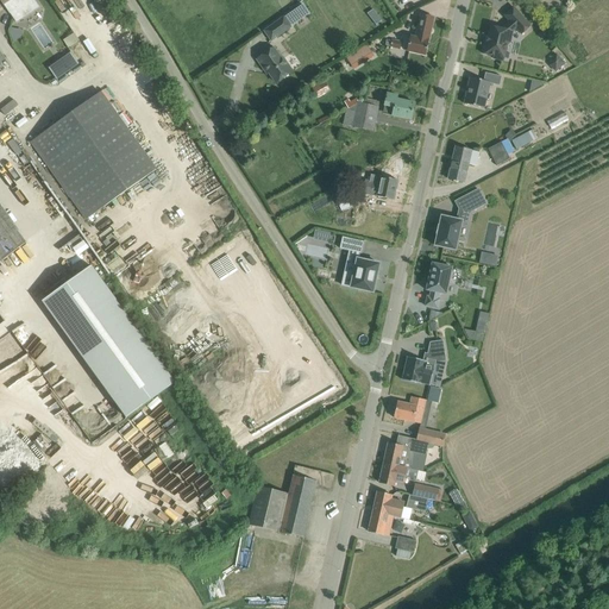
[(0,0),(4,5),(10,13),(24,5),(30,0),(0,0)]
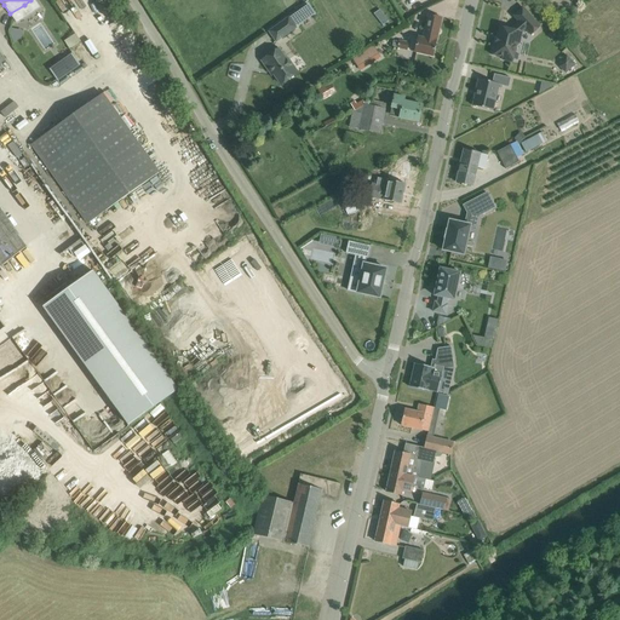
[(309,5),(291,17),(298,27),(315,15),(309,5)]
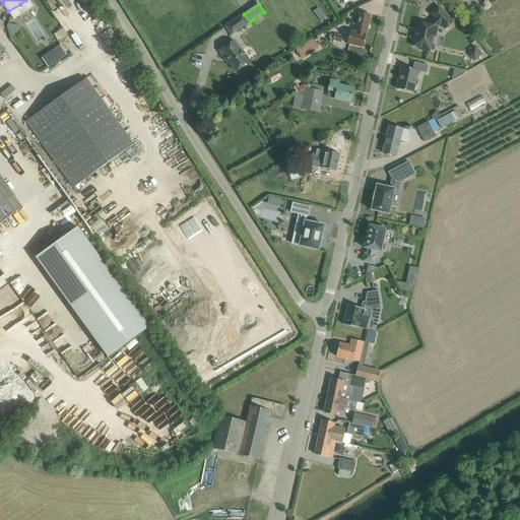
[(421,51),(430,53),(434,37),(436,37),(438,27),(441,24),(446,29),(453,22),(439,7),(432,13),(436,19),(429,25),(419,23),(416,38),(414,37),(412,46),(421,49),(421,51)]
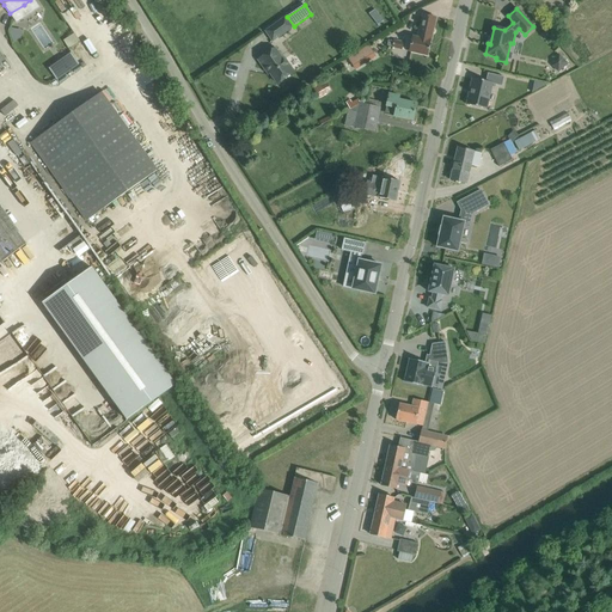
[(267,28),(275,40),(293,28),(283,14),(267,28)]
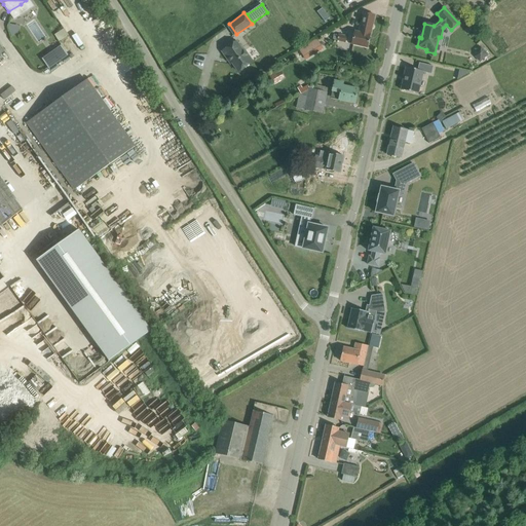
[(351,44),(358,46),(368,48),(375,15),(364,13),(360,33),(354,32),(351,44)]
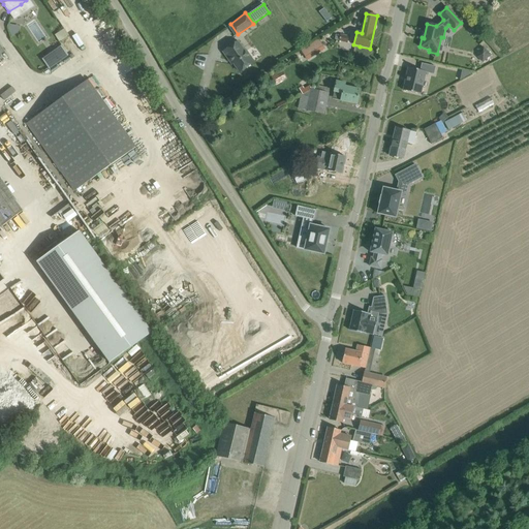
[(55,34),(59,40),(70,34),(66,27),(55,34)]
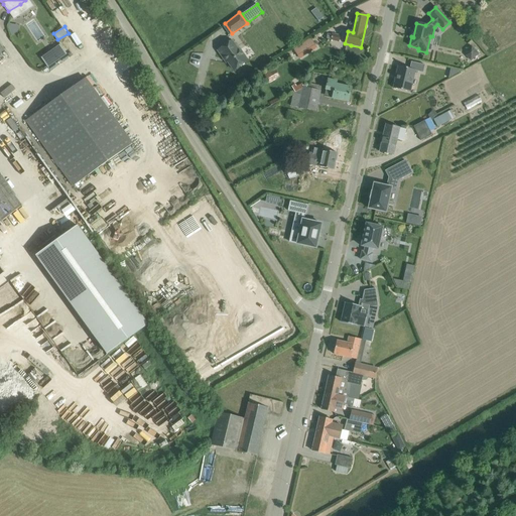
[(294,46),(300,57),(318,46),(312,35),(294,46)]
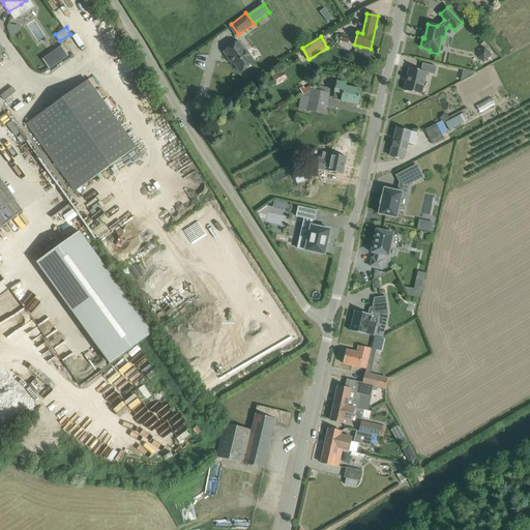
[(224,52),(232,64),(234,63),(240,72),(255,62),(240,40),(224,52)]
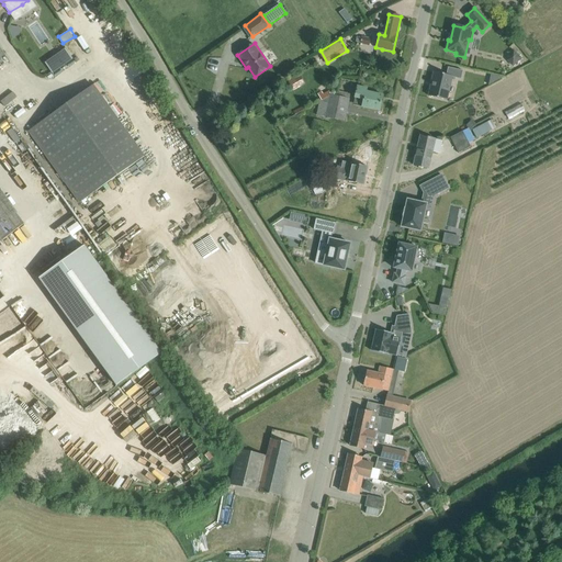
[(66,48),(45,63),(53,74),(74,59),(66,48)]
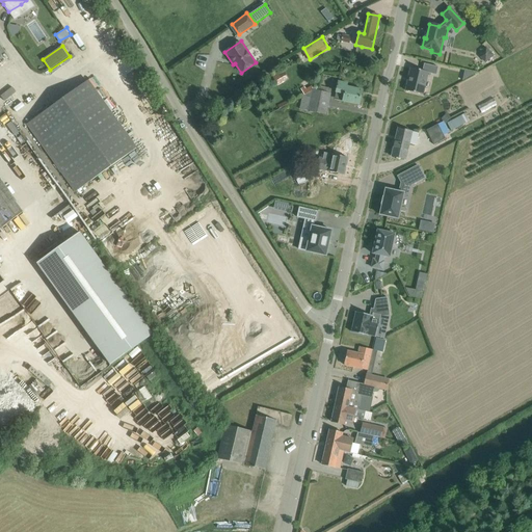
[(480,57),(486,63),(495,56),(486,47),(481,52),(480,57)]
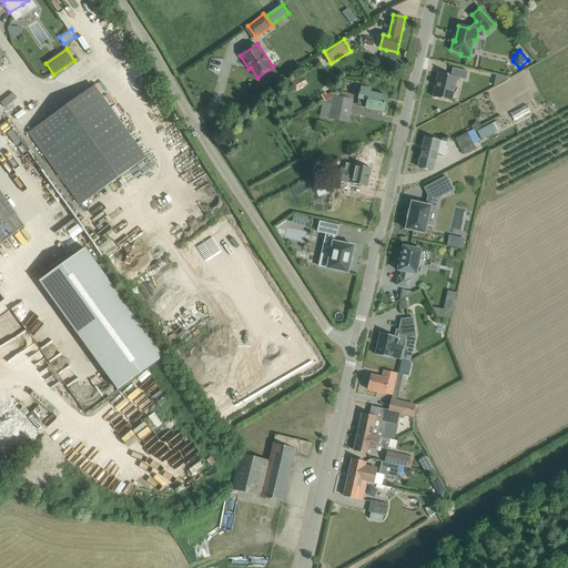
[(457,77),(439,73),(434,97),(452,101),(457,77)]
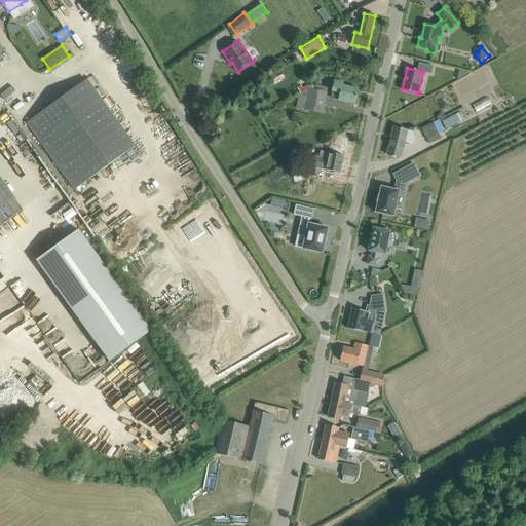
[(276,73),(270,77),(275,85),(282,81),(276,73)]
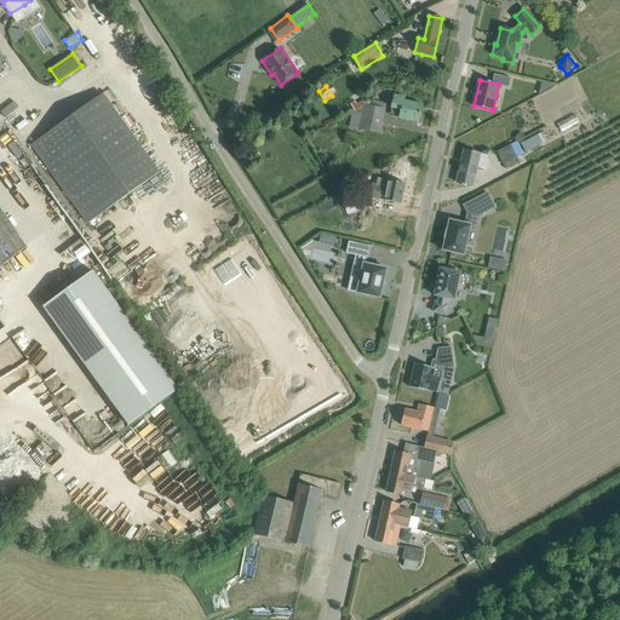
[(103,95),(32,145),(87,224),(160,173),(103,95)]
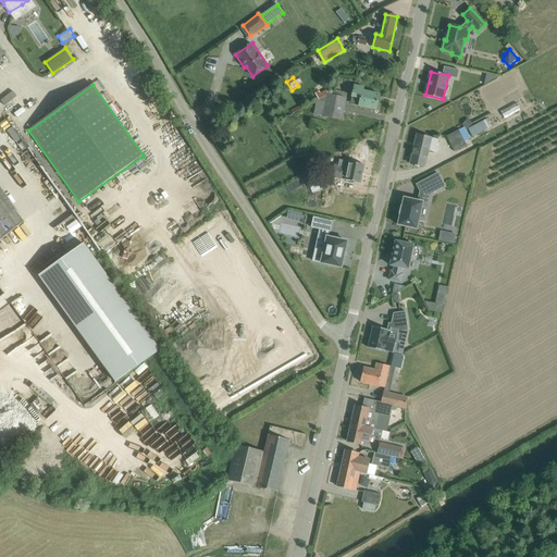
[(361,97),(359,107),(376,110),(380,95),(369,93),(363,91),(363,88),(355,86),(353,95),(361,97)]
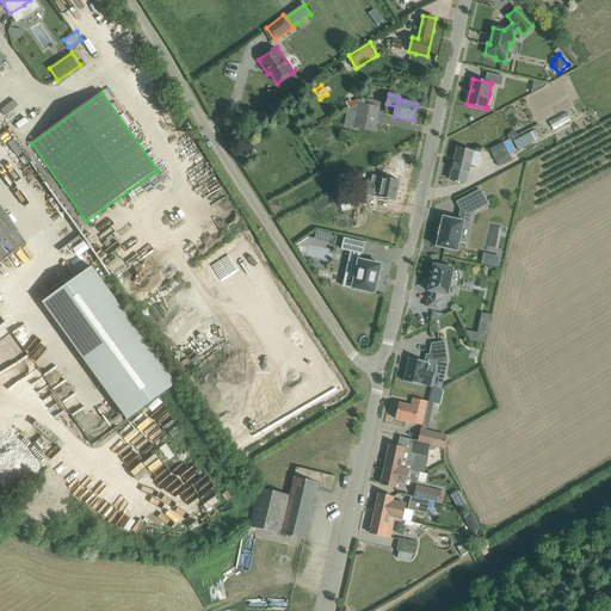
[(347,102),(352,109),(359,105),(360,104),(362,102),(358,97),(352,100),(351,98),(347,102)]
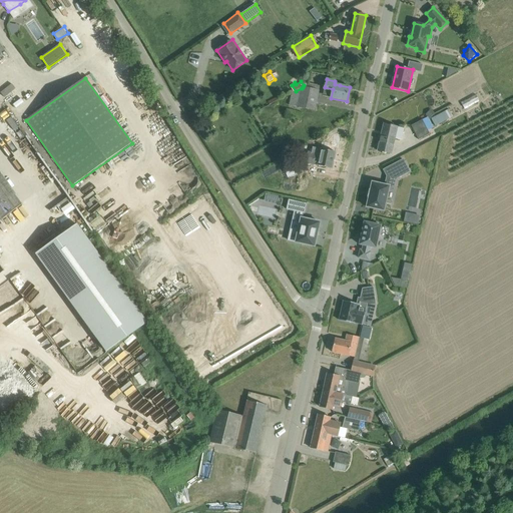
[(296,91),(293,92),(290,105),(315,111),(320,90),(303,87),(302,88),(296,91)]
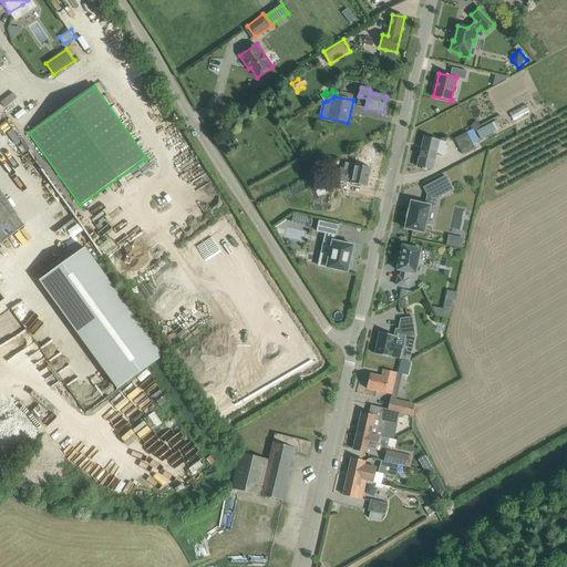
[(471,126),(475,132),(481,125),(476,121),(471,126)]
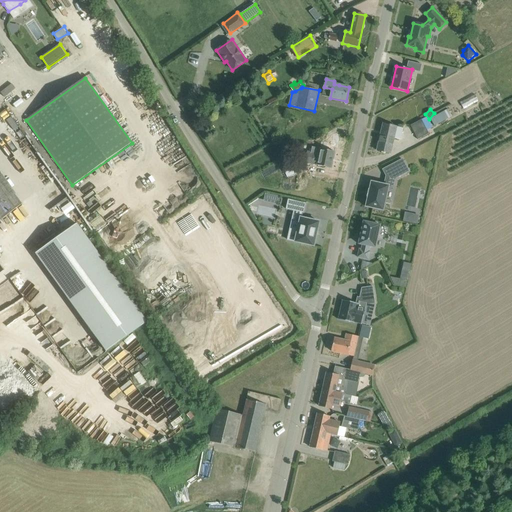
[(432,128),(427,117),(411,125),(418,140),(429,134),(427,130),(432,128)]
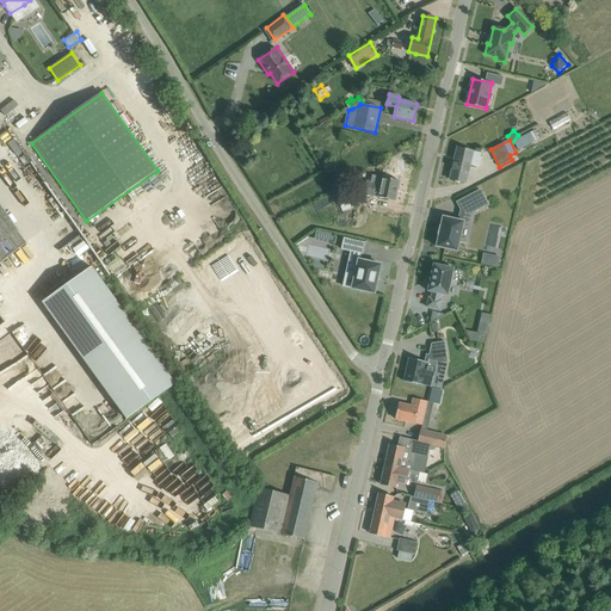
[(457,148),(450,180),(467,184),(470,165),(479,167),(482,154),(457,148)]
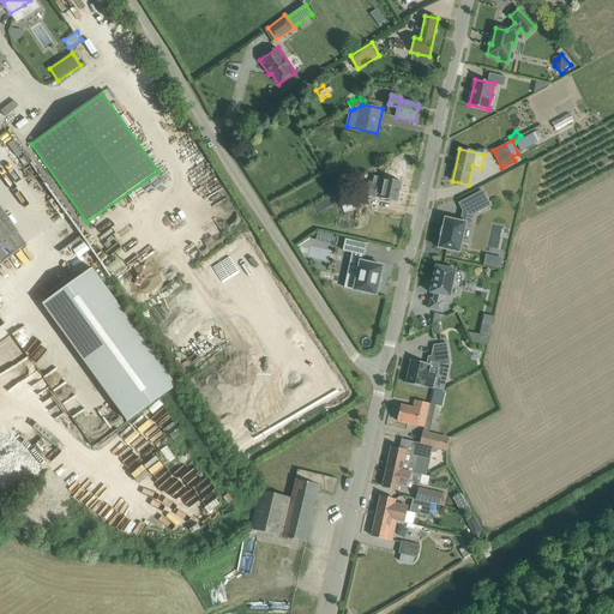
[(380,198),(385,199),(397,203),(402,182),(390,180),(385,179),(383,185),(368,182),(367,185),(366,193),(366,194),(380,198)]
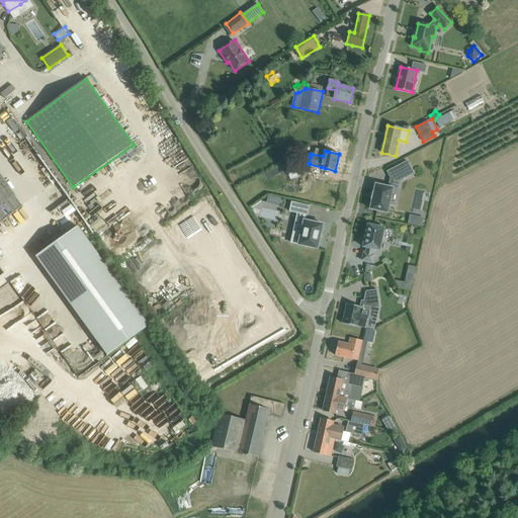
[(372,199),(370,209),(386,213),(393,189),(397,190),(399,180),(413,174),(407,162),(386,171),(391,178),(389,187),(375,184),(373,192),(372,199)]
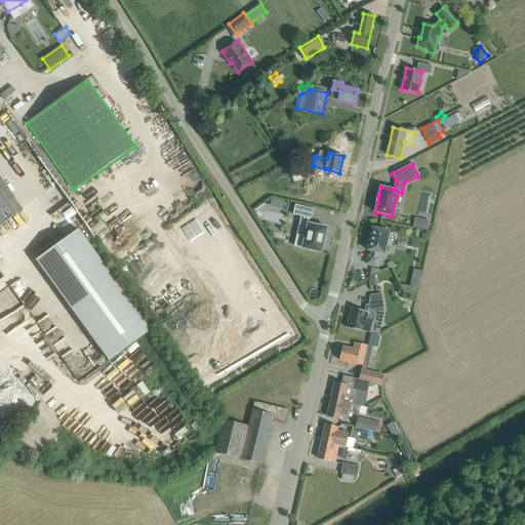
[(296,166),(289,169),(289,170),(291,175),(294,182),(303,178),(296,166)]
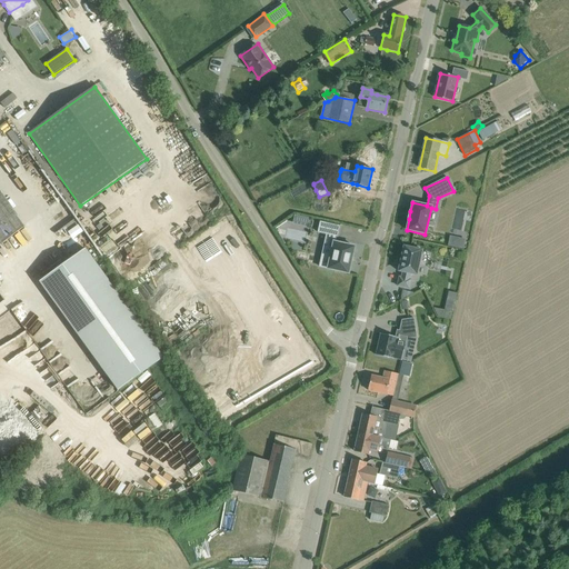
[(0,245),(25,227),(0,193),(0,245)]
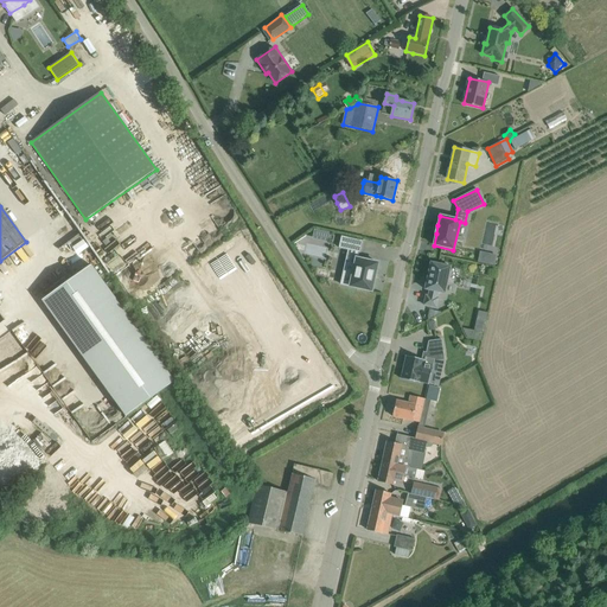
[(372,292),(378,263),(358,259),(359,253),(360,254),(363,241),(342,236),(339,249),(347,250),(345,263),(355,264),(350,287),(372,292)]
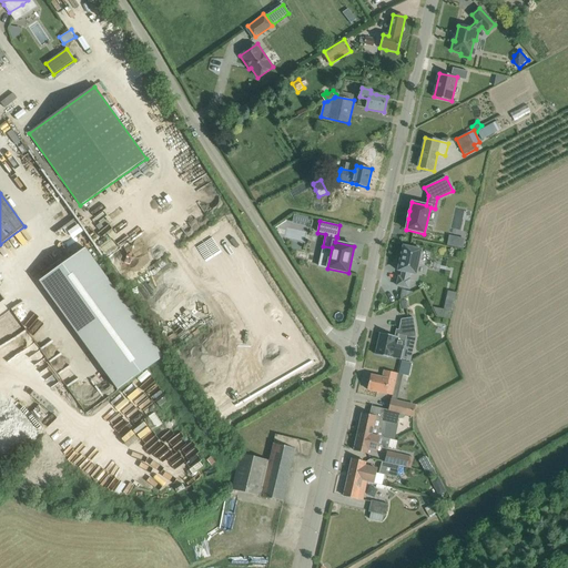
[(104,387),(153,358),(83,244),(34,273),(104,387)]
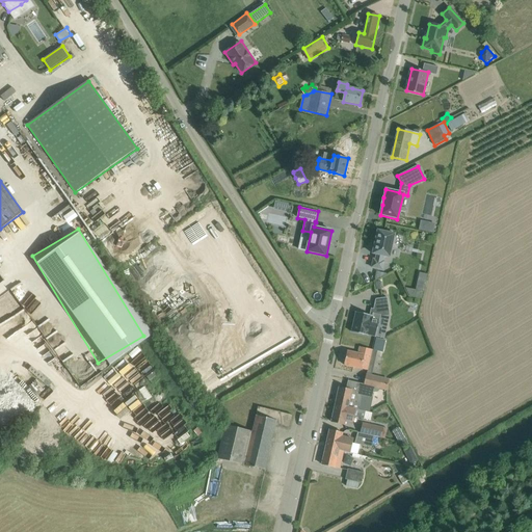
[(395,234),(377,231),(373,254),(377,255),(375,260),(374,259),(372,267),(382,269),(384,262),(382,261),(383,256),(390,258),(395,234)]
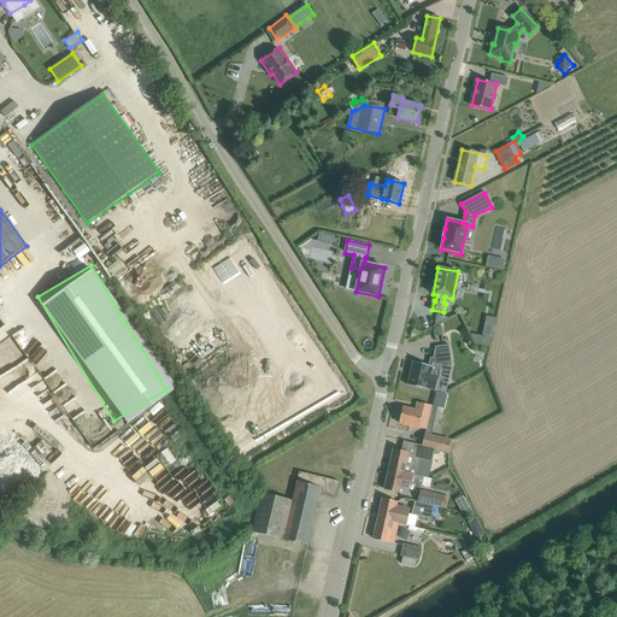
[(482,336),(481,345),(489,346),(497,318),(487,316),(482,336)]
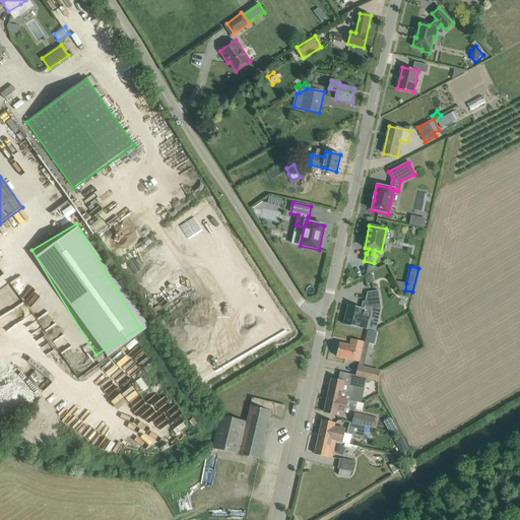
[(159,289),(159,304),(167,304),(167,300),(173,299),(172,285),(166,285),(166,288),(159,289)]
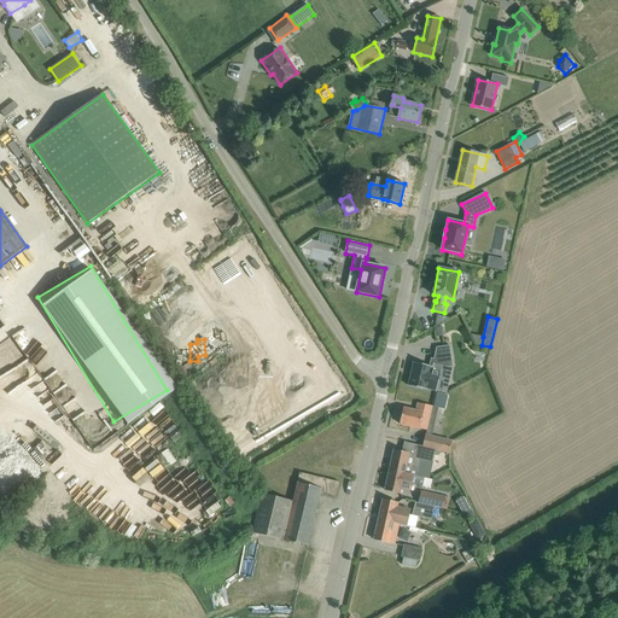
[(437,348),(433,363),(441,366),(444,367),(453,366),(450,345),(437,348)]
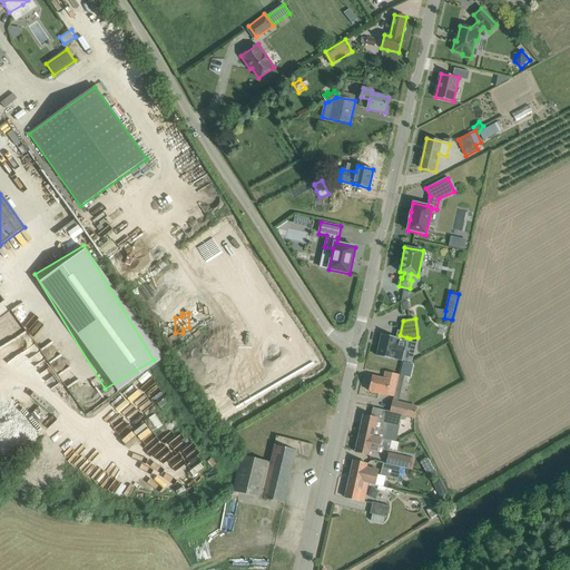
[(399,338),(382,335),(376,356),(394,360),(394,357),(402,360),(406,337),(400,335),(399,338)]
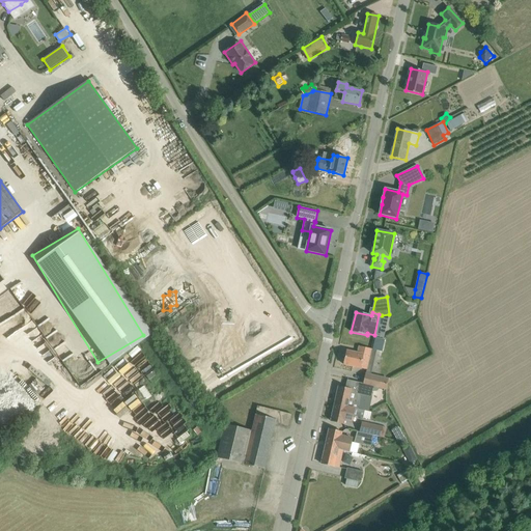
[(46,342),(56,335),(51,329),(42,335),(46,342)]
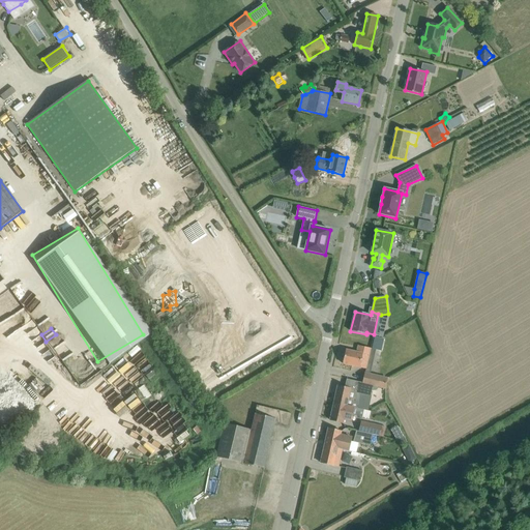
[(375,336),(372,349),(373,349),(376,350),(381,351),(384,339),(375,336)]
